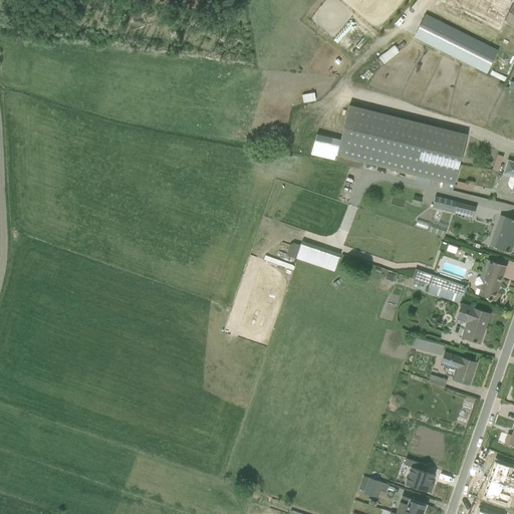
[(503,22),(513,27),(513,0),(448,0),(445,5),(499,32),(503,22)]
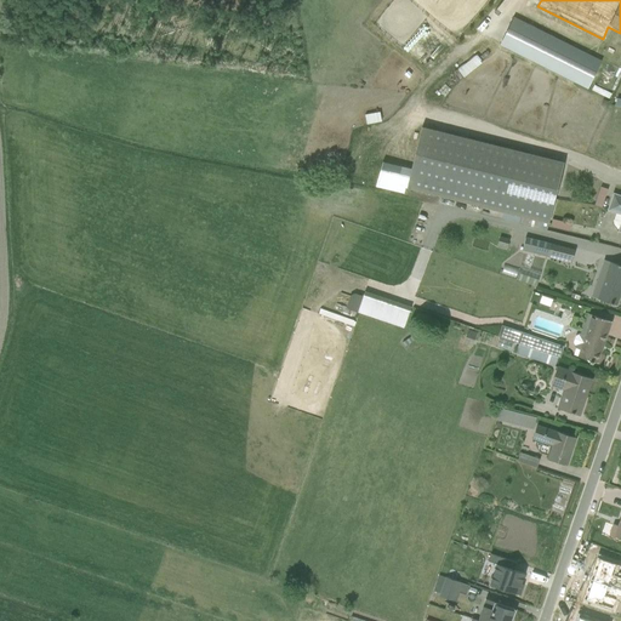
[(588,86),(600,61),(512,17),(499,43),(588,86)]
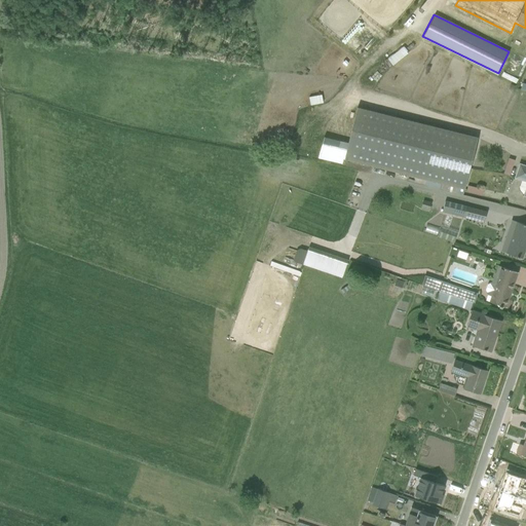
[(463,188),(477,138),(357,107),(346,144),(323,137),(318,156),(341,162),(342,156),(463,188)]
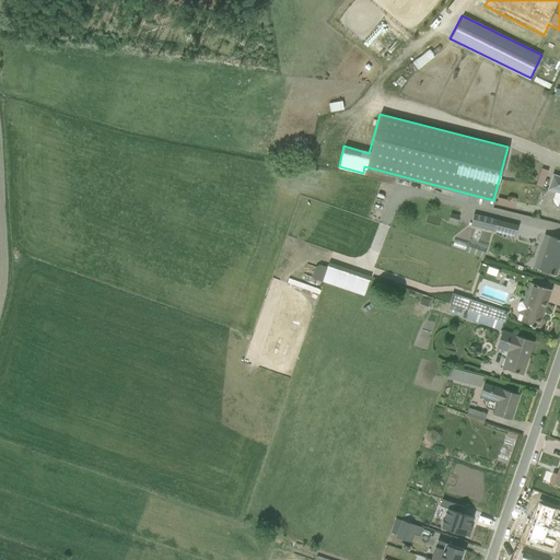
[(540,185),(543,167),(533,166),(531,184),(540,185)]
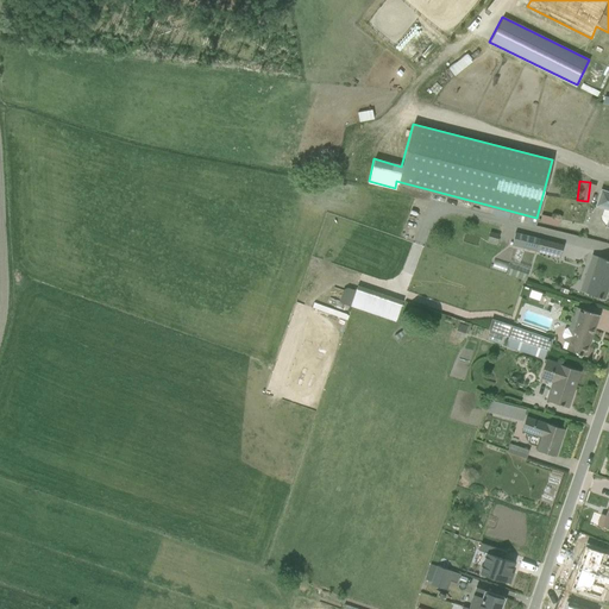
[(608,190),(601,188),(595,205),(608,208),(608,215),(606,225),(608,226),(608,190)]
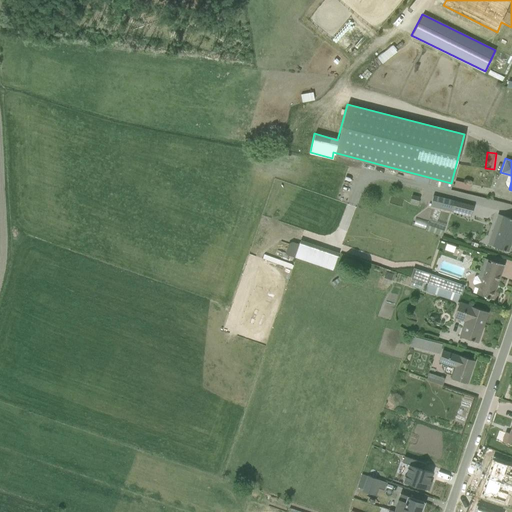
[(427,195),(425,206),(466,215),(469,204),(427,195)]
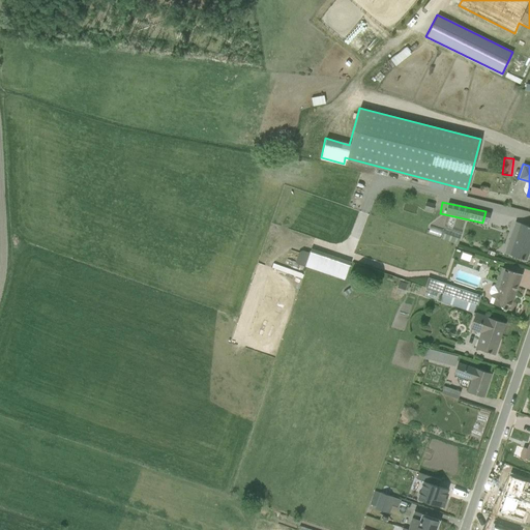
[(529,254),(529,228),(516,224),(505,254),(528,261),(529,254)]
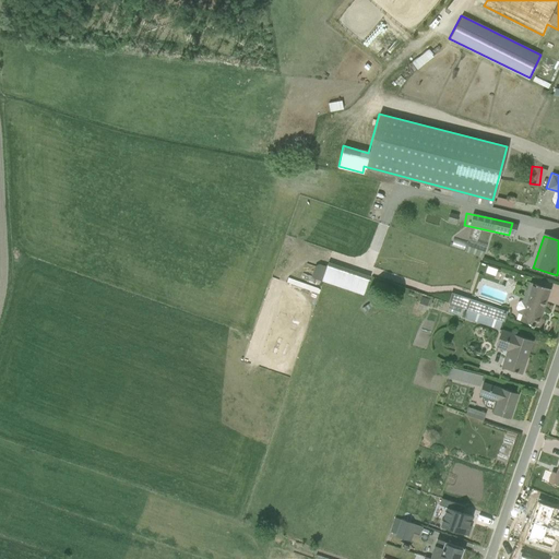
[(337,247),(345,248),(346,240),(339,239),(337,247)]
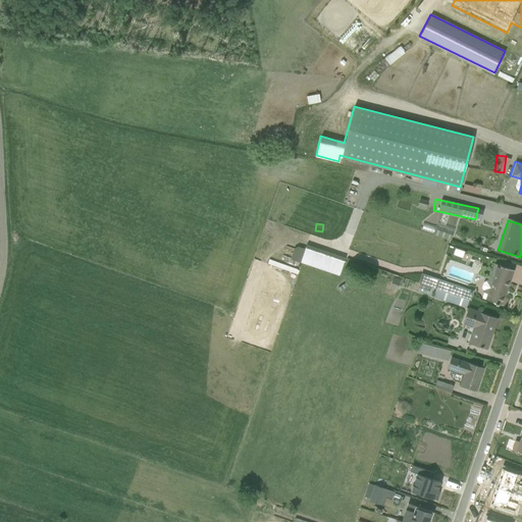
[(256,230),(252,247),(275,253),(273,261),(280,263),(279,267),(294,271),(296,262),(334,273),(341,255),(256,230)]
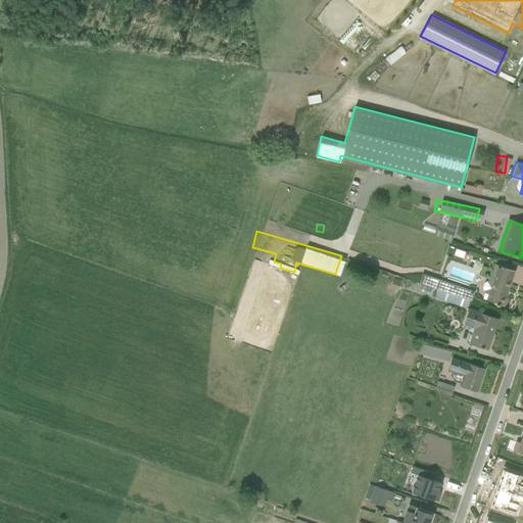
[(487,299),(502,304),(514,272),(498,266),(487,299)]
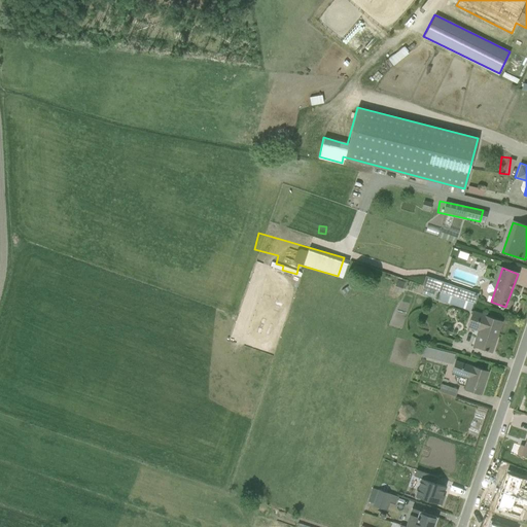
[(476,293),(426,277),(423,285),(441,291),(436,301),(469,312),(476,293)]
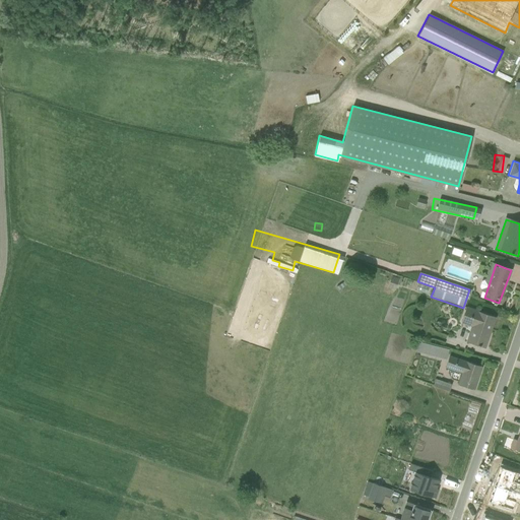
[(496,317),(466,307),(461,322),(471,325),(465,342),(484,348),(496,317)]
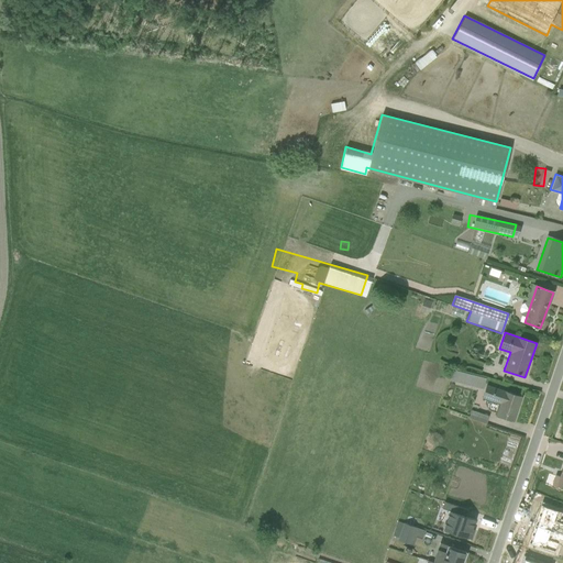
[(515,423),(523,397),(488,386),(484,398),(500,403),(496,417),(515,423)]
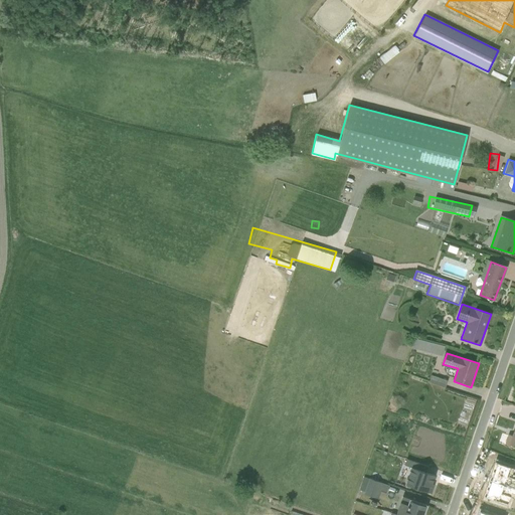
[(423,379),(439,384),(441,377),(426,372),(423,379)]
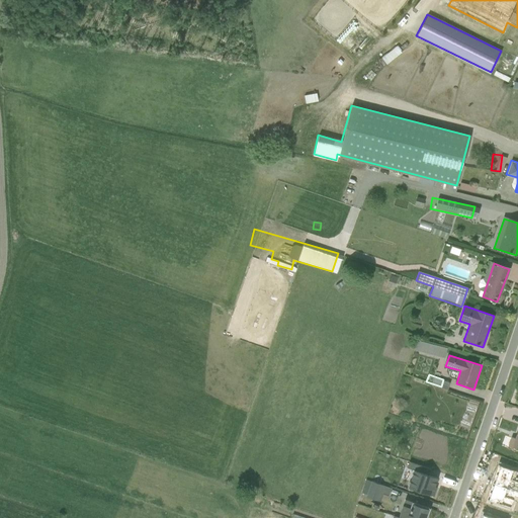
[(517,448),(517,427),(515,438),(511,437),(508,446),(517,448)]
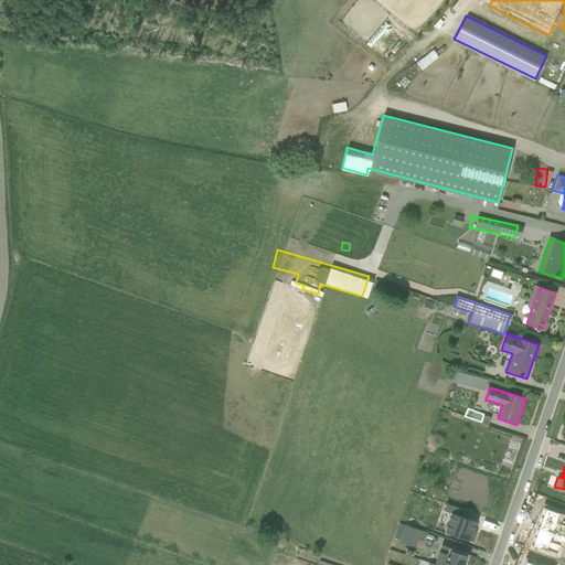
[(436,501),(459,511),(466,496),(441,487),(436,501)]
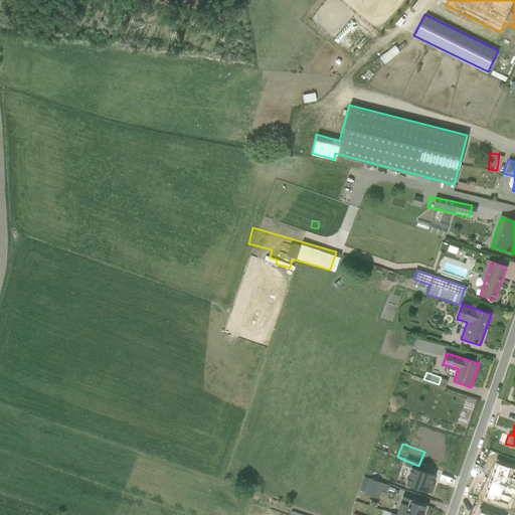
[(490,501),(503,456),(479,449),(466,495),(490,501)]
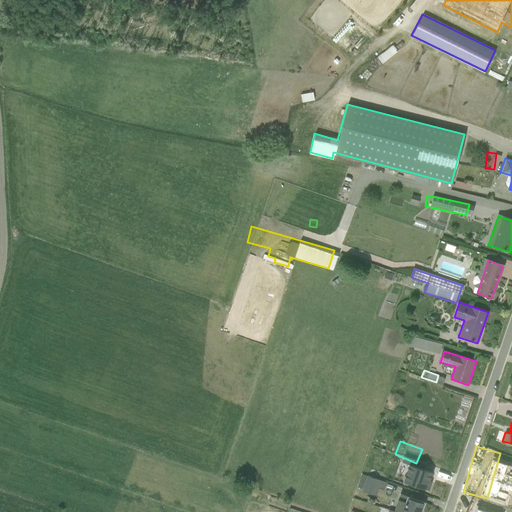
[(511,461),(502,459),(499,468),(511,471),(511,461)]
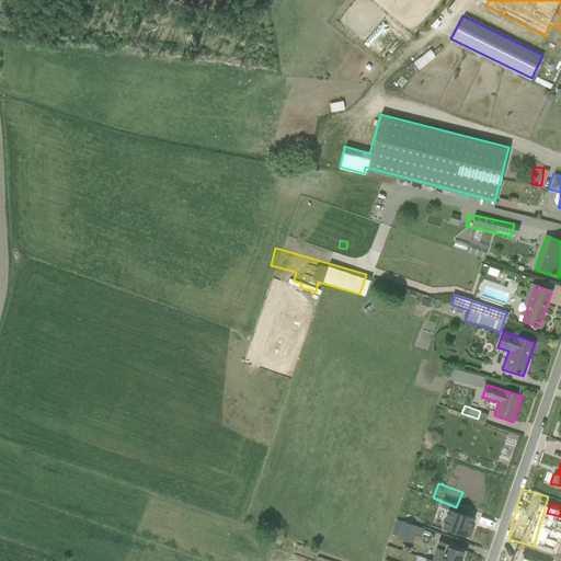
[(451,511),(445,528),(470,537),(473,527),(470,527),(473,518),(451,511)]
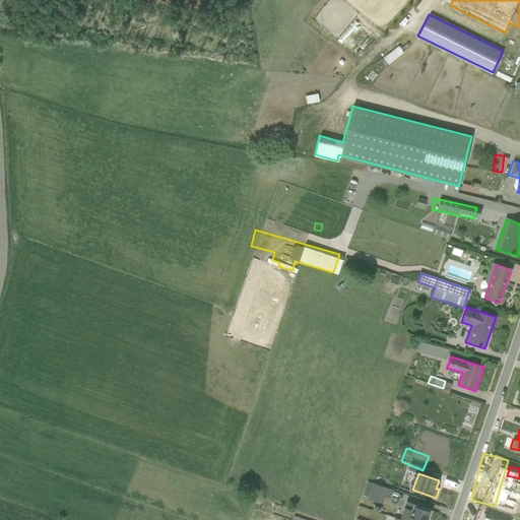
[(390,498),(392,490),(373,483),(368,499),(380,504),(383,495),(390,498)]
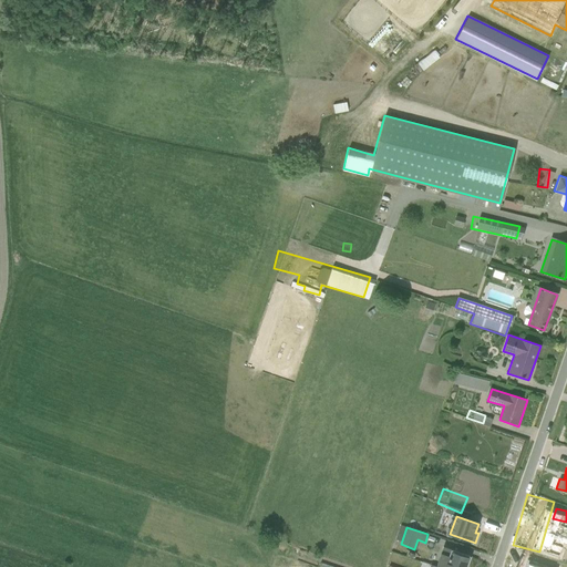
[(440,566),(465,566),(470,555),(443,546),(436,566),(440,566)]
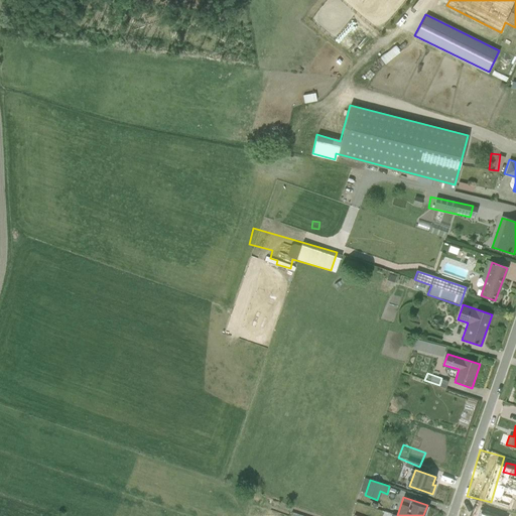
[(497,515),(468,507),(465,515),(497,515)]
